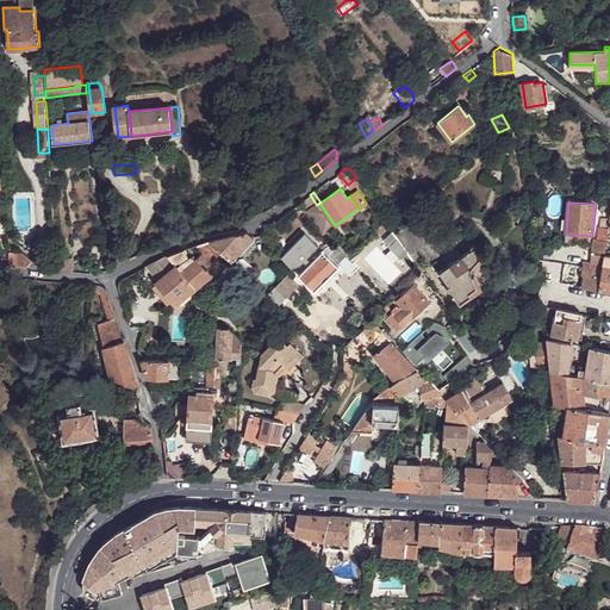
[(323,232),(332,226),(317,205),(316,204),(306,211),(323,232)]
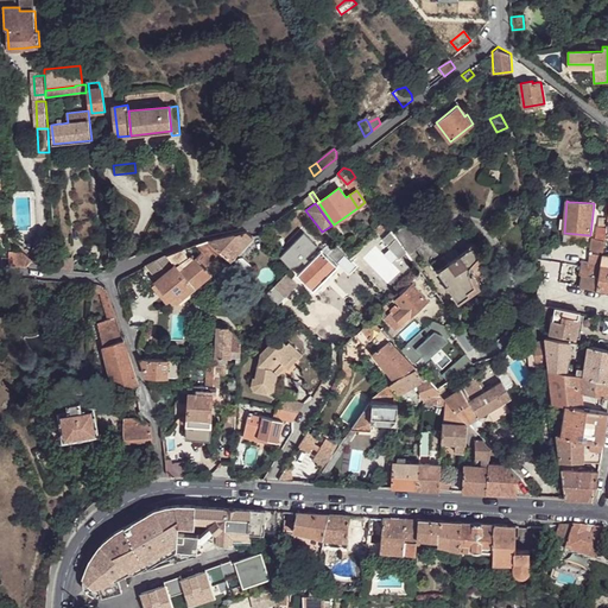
[(409,222),(394,232),(410,252),(416,247),(423,241),(409,222)]
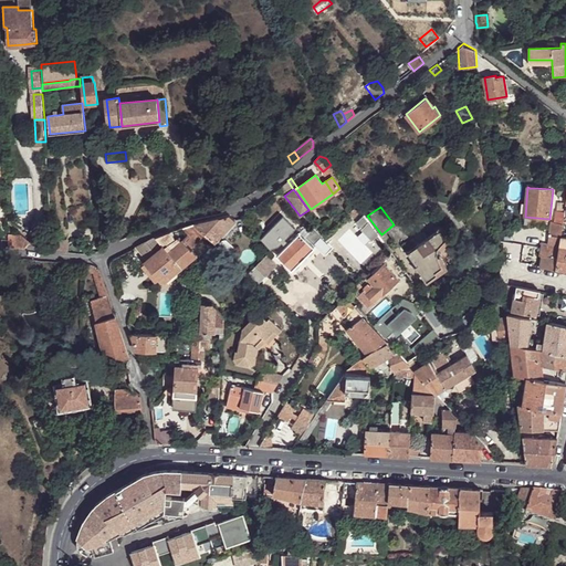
[(562,236),(565,211),(556,210),(555,222),(549,221),(547,234),(562,237),(562,236)]
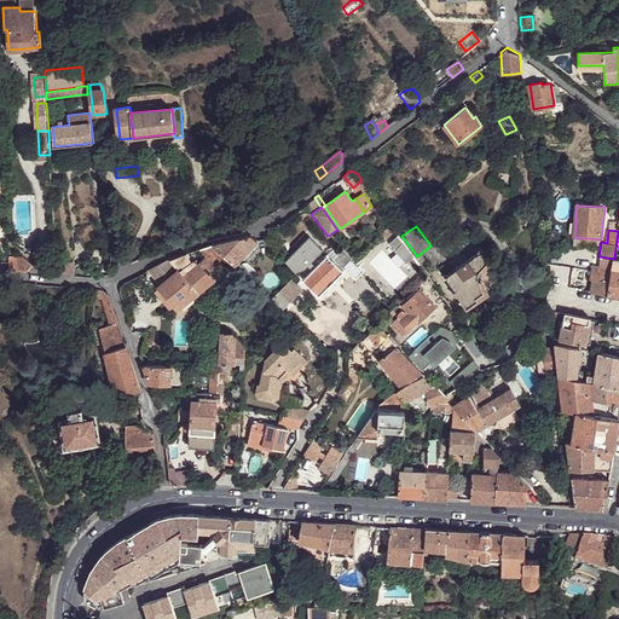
[(250,233),(213,243),(224,254),(231,261),(235,264),(237,261),(258,241),(250,233)]
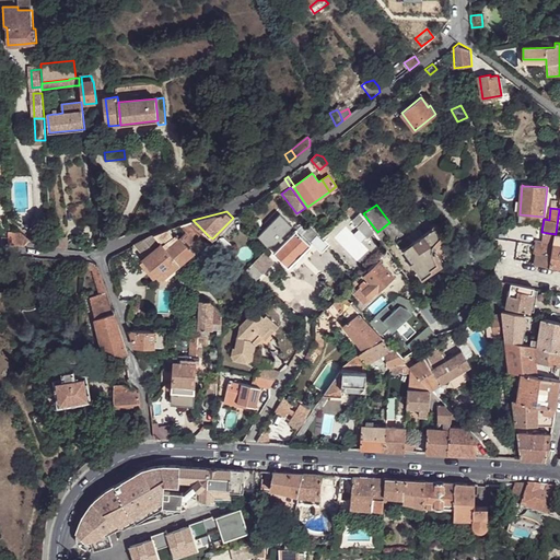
[(279,237),(283,242),(286,240),(282,235),(292,225),(281,213),(259,234),(268,244),(276,242),(279,237)]
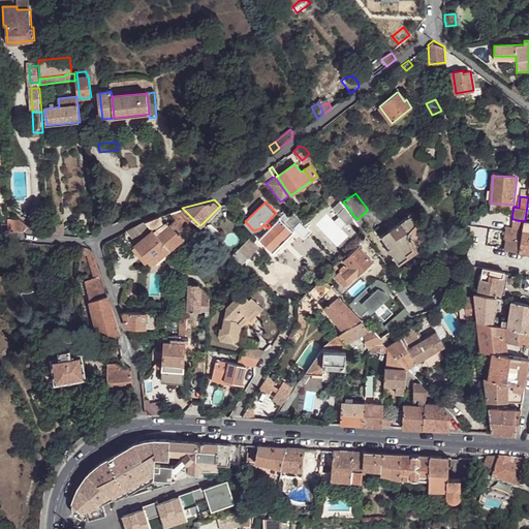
[(182,208),(174,211),(186,222),(191,217),(182,208)]
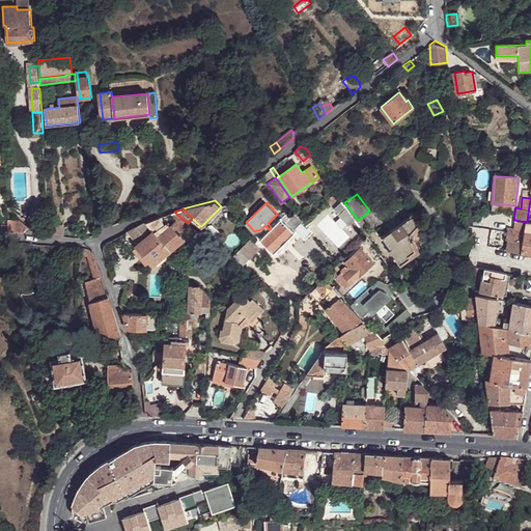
[(420,222),(414,213),(384,234),(391,247),(390,247),(400,262),(410,256),(409,253),(415,249),(410,238),(412,232),(413,231),(412,230),(420,222)]
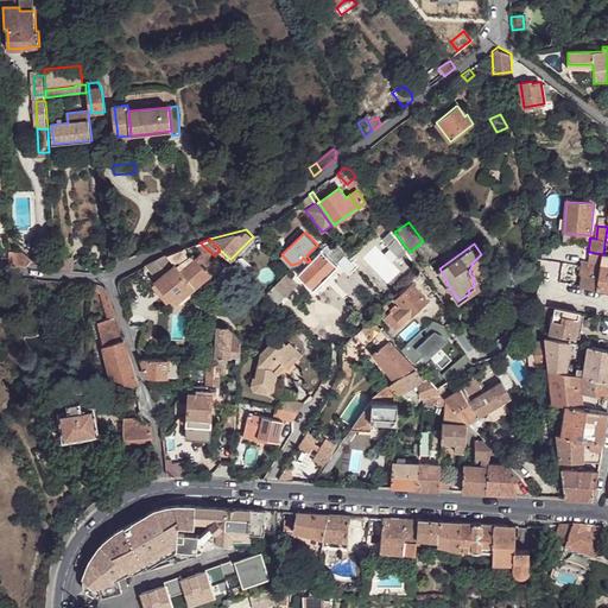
[(185,247),(168,254),(176,265),(179,268),(192,257),(185,247)]
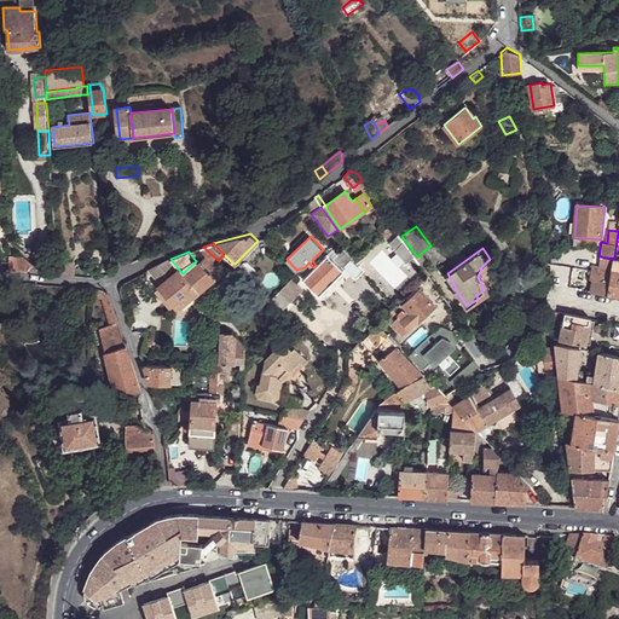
[(423,252),(417,256),(421,262),(427,258),(423,252)]
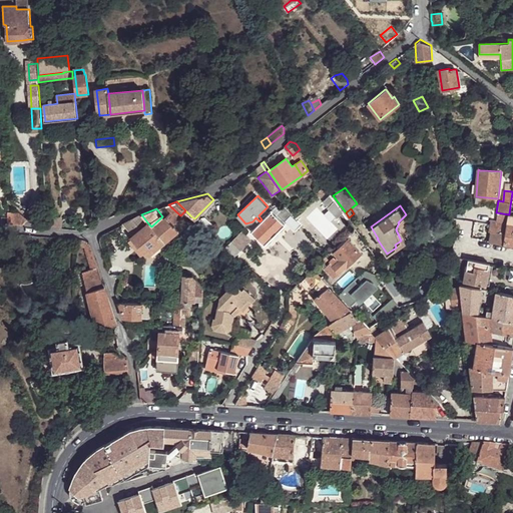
[(250,230),(265,243),(266,242),(272,236),(278,230),(284,225),(285,223),(272,210),(262,219),(260,221),(250,230)]
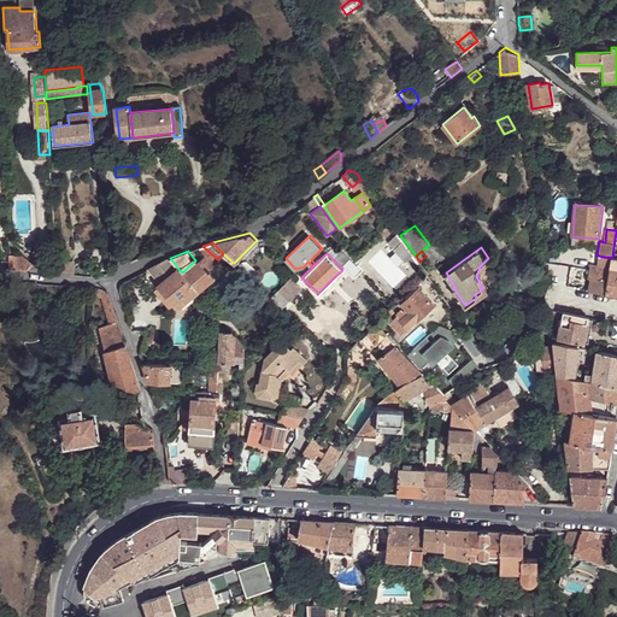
[(9,262),(9,269),(27,270),(34,263),(28,256),(9,254),(9,262)]
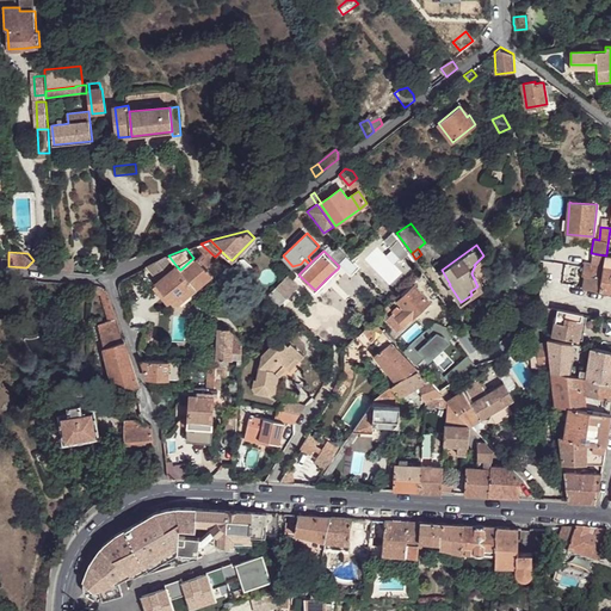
[(604,266),(606,255),(591,253),(590,264),(604,266)]
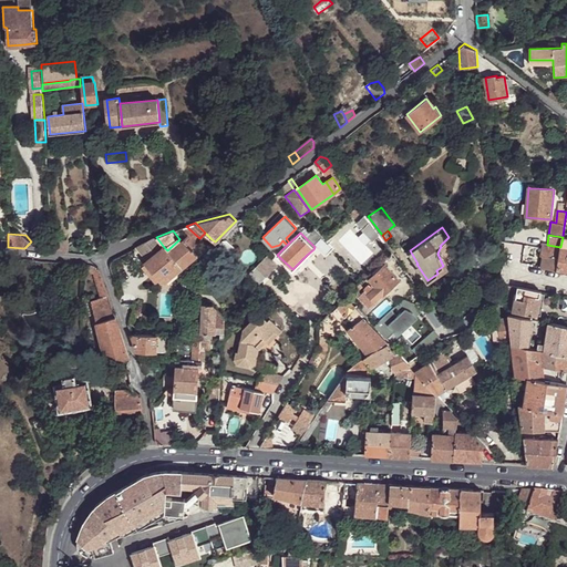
[(156,237),(136,247),(148,260),(164,247),(156,237)]
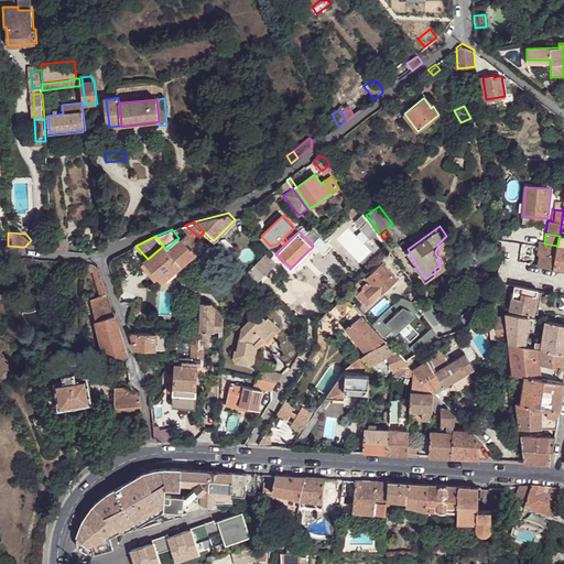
[(179,238),(166,249),(180,264),(194,253),(181,237),(179,238)]
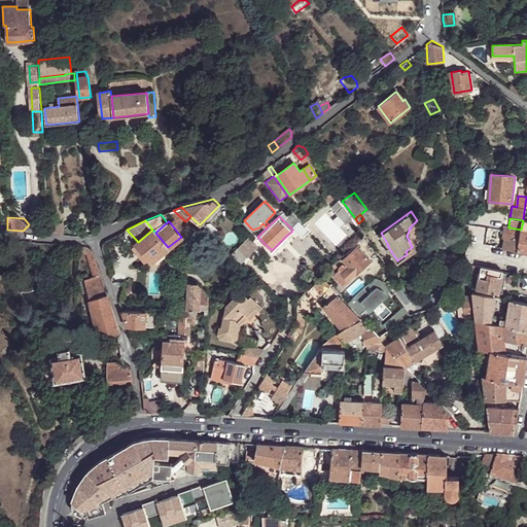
[(207,229),(206,231),(216,241),(221,236),(210,226),(207,229)]
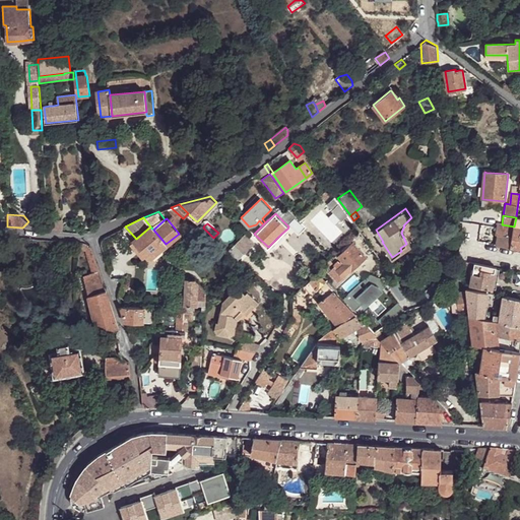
[(513,238),(514,226),(502,224),(501,224),(497,223),(496,235),(499,235),(513,238)]
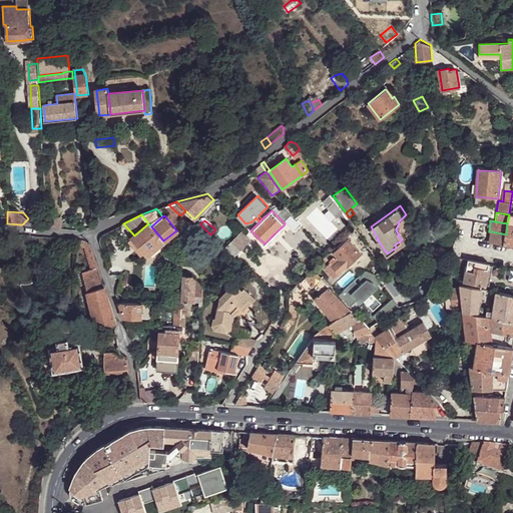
[(151,226),(148,223),(134,235),(133,236),(134,237),(145,251),(147,250),(148,252),(163,240),(151,226)]
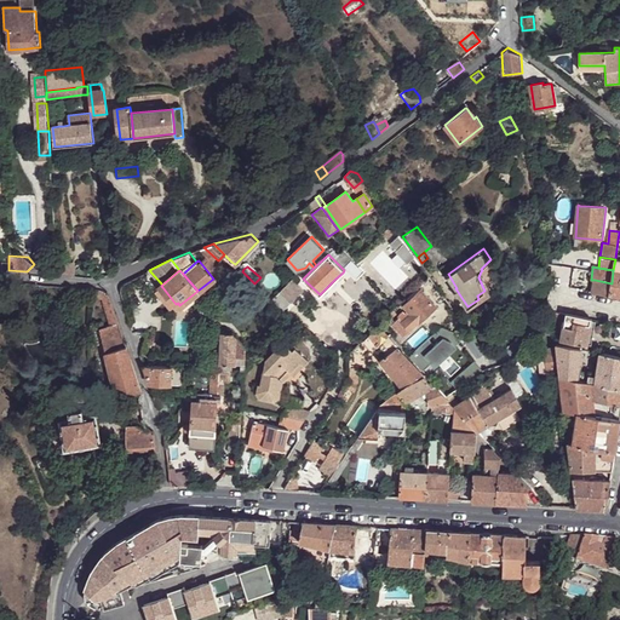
[(619,271),(613,270),(612,283),(609,296),(619,298),(619,271)]
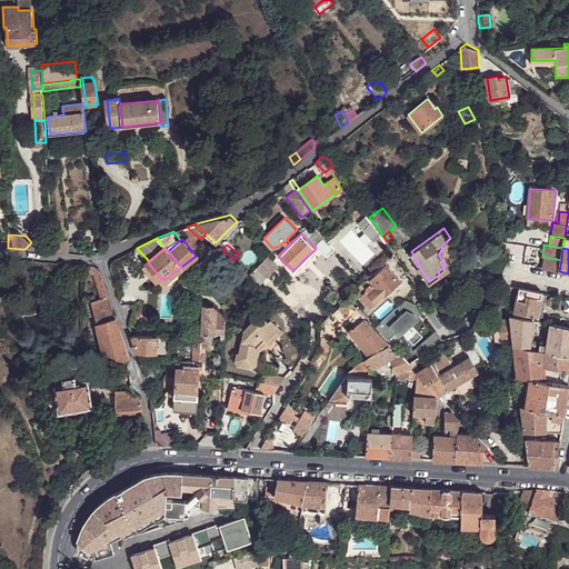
[(267,277),(279,266),(268,253),(256,266),(267,277)]
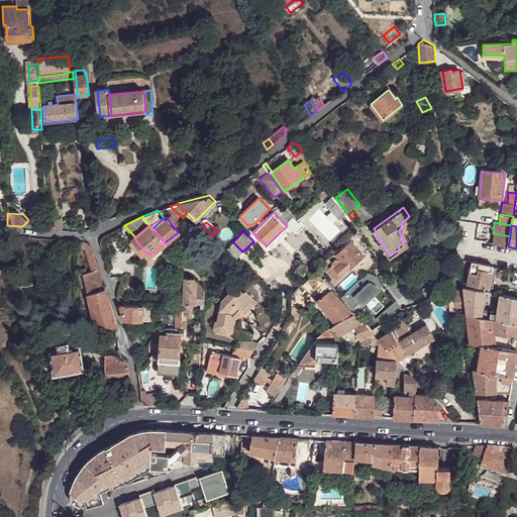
[(178,232),(165,242),(171,249),(177,244),(180,241),(183,239),(178,232)]
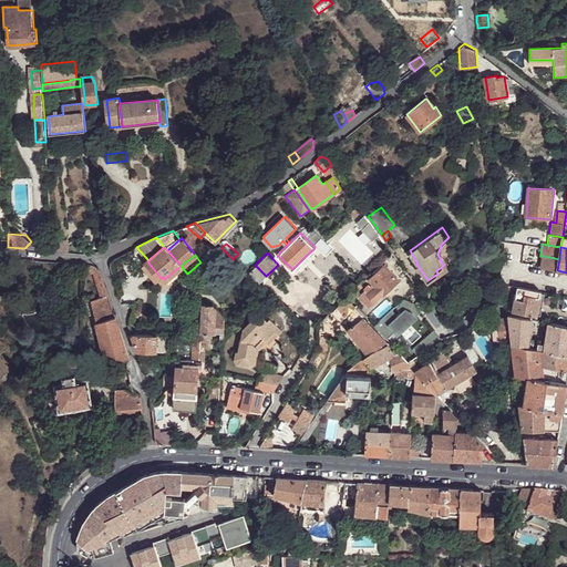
[(557,270),(559,259),(544,256),(540,268),(557,270)]
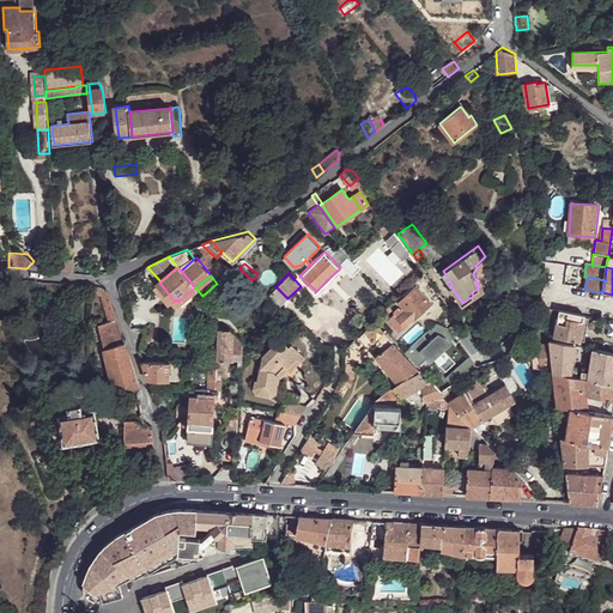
[(169,304),(174,301),(161,284),(156,287),(169,304)]
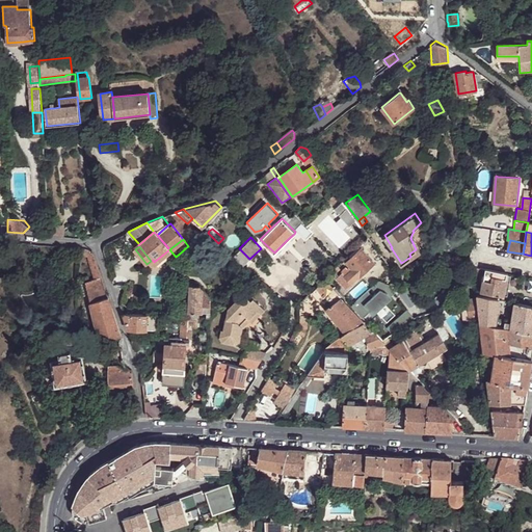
[(375,261),(362,246),(346,261),(349,265),(347,267),(346,265),(342,269),(343,271),(352,282),(375,261)]
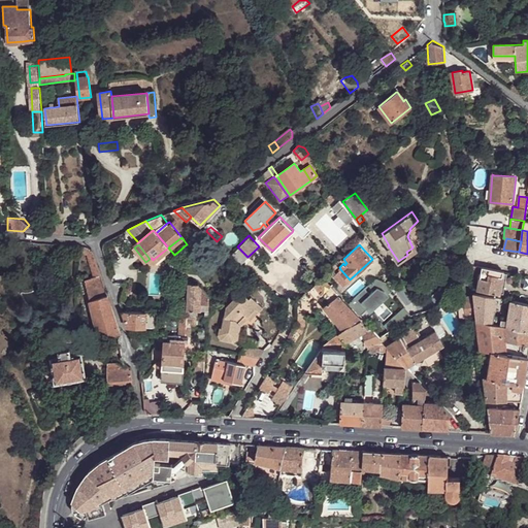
[(99,266),(95,254),(90,255),(93,268),(99,266)]
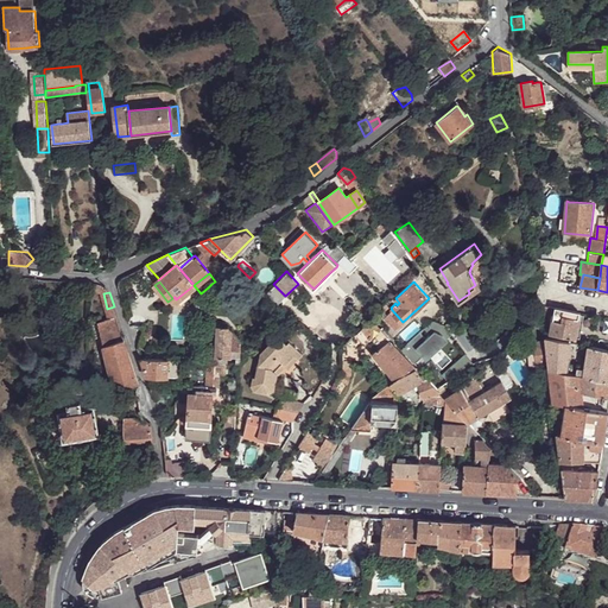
[(118,317),(114,306),(107,309),(105,310),(108,320),(118,317)]
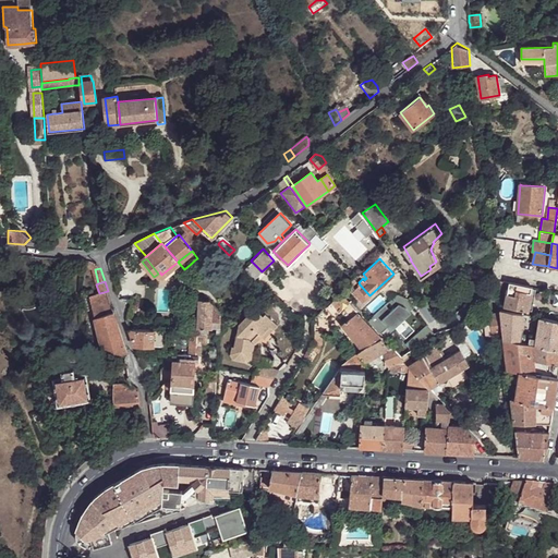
[(529,312),(533,288),(508,283),(505,307),(523,311),(529,312)]
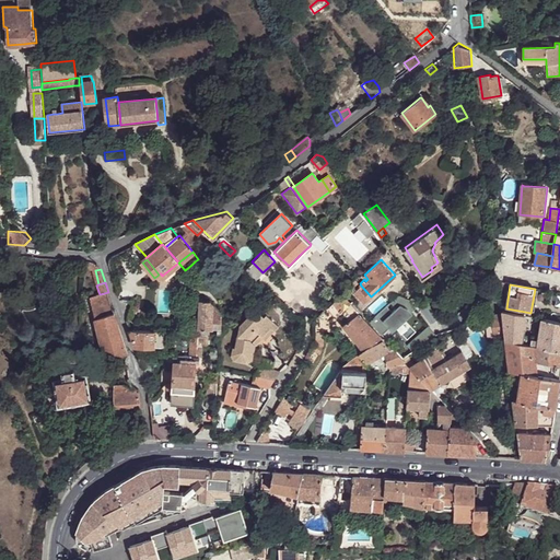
[(364,302),(371,296),(361,286),(354,291),(364,302)]
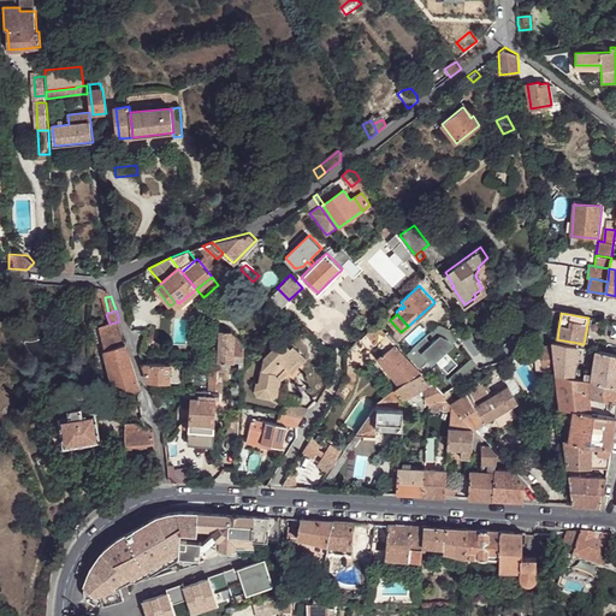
[(126,344),(119,321),(110,324),(104,326),(100,327),(106,351),(126,344)]
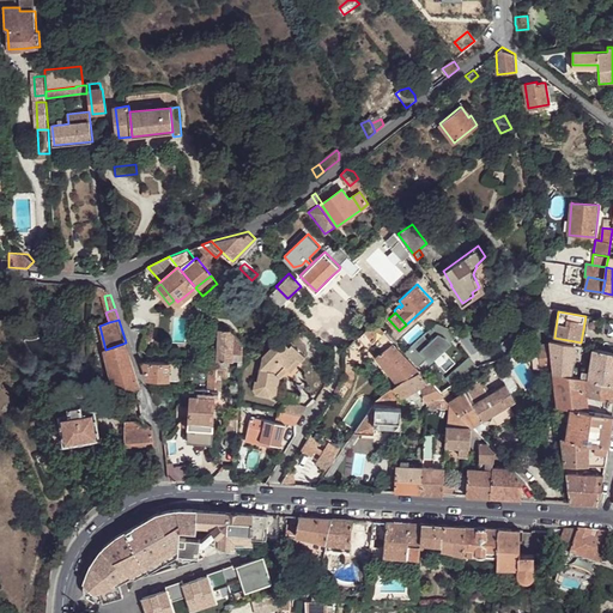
[(384,331),(375,320),(359,334),(368,346),(378,337),(384,331)]
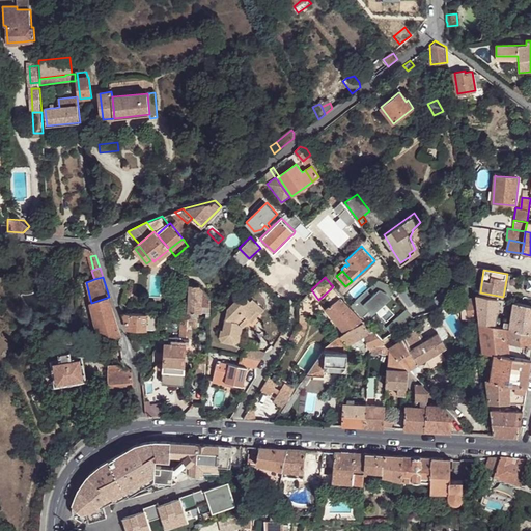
[(367,288),(351,303),(361,315),(369,307),(373,311),(391,296),(390,295),(395,289),(389,282),(380,279),(376,279),(371,284),(376,290),(373,295),(367,288)]
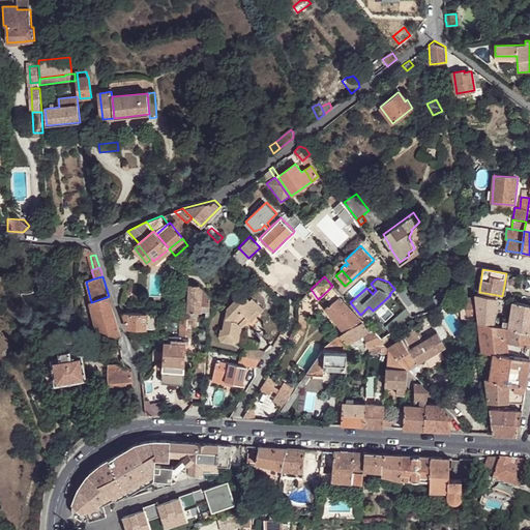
[(212,298),(200,285),(189,284),(187,311),(201,312),(202,311),(202,305),(211,305),(211,304),(212,298)]
